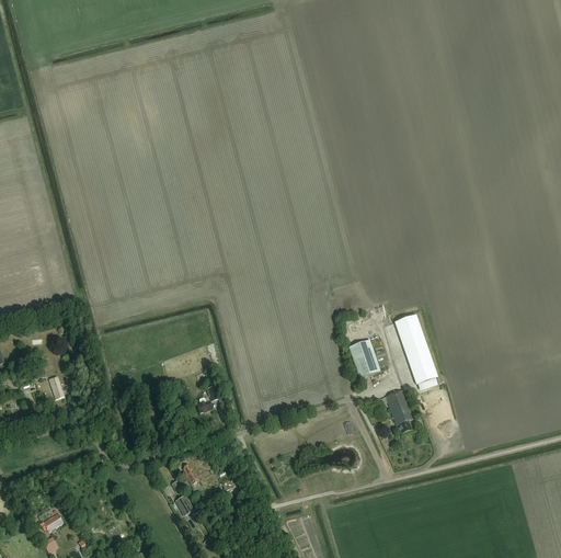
[(416,314),(396,320),(418,384),(438,376),(416,314)]
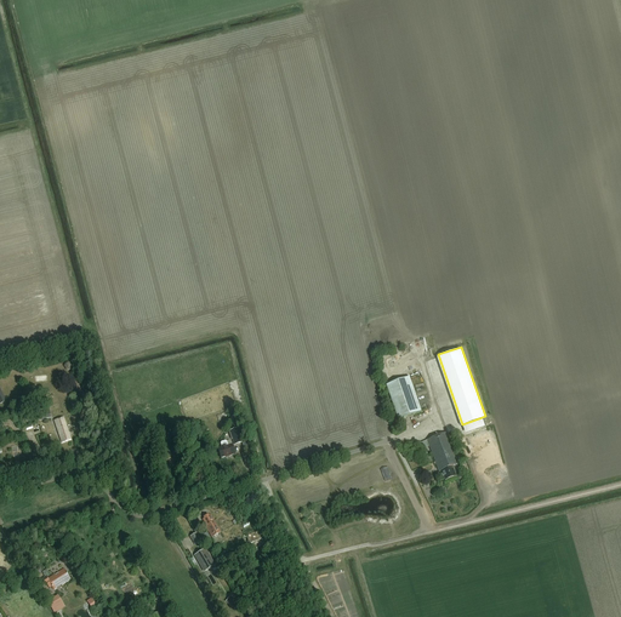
[(408,375),(385,383),(398,418),(421,410),(408,375)]
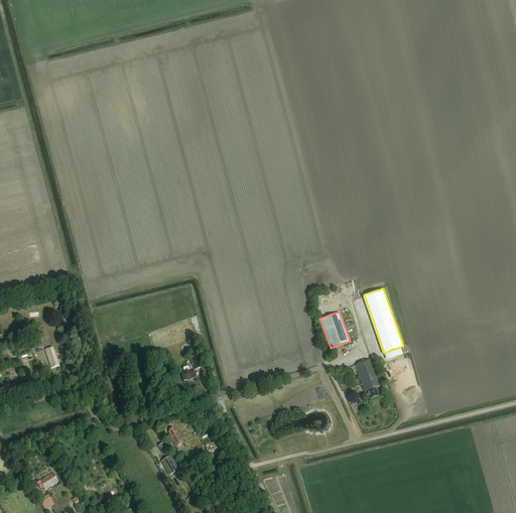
[(60,337),(72,333),(70,326),(58,329),(60,337)]
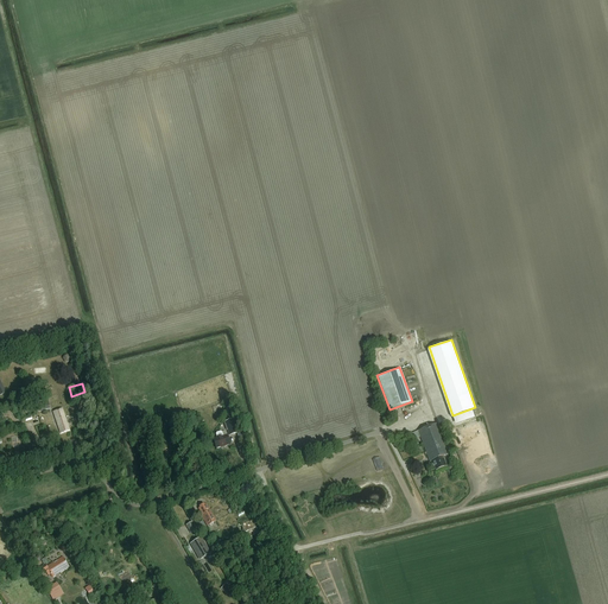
[(222,400),(214,404),(219,413),(222,411),(220,407),(225,405),(222,400)]
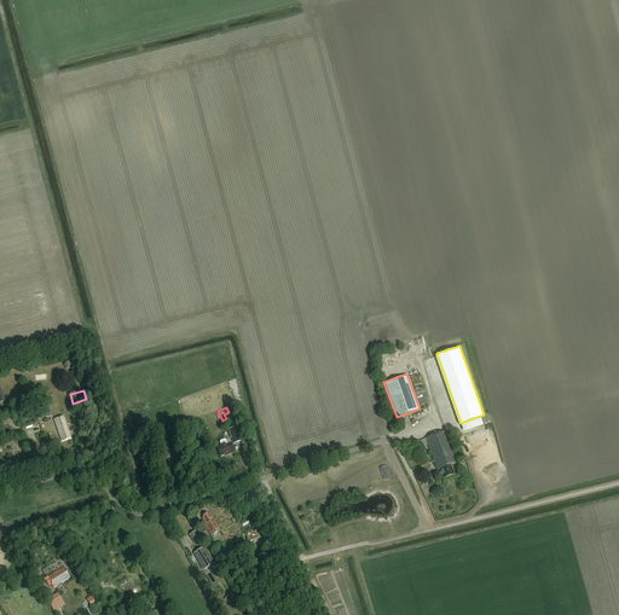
[(62,439),(70,435),(63,413),(53,417),(62,439)]
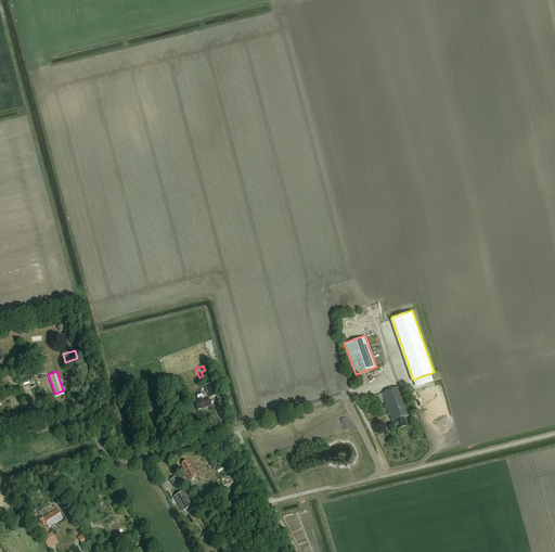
[(211,381),(205,383),(208,393),(209,396),(216,393),(216,390),(211,381)]
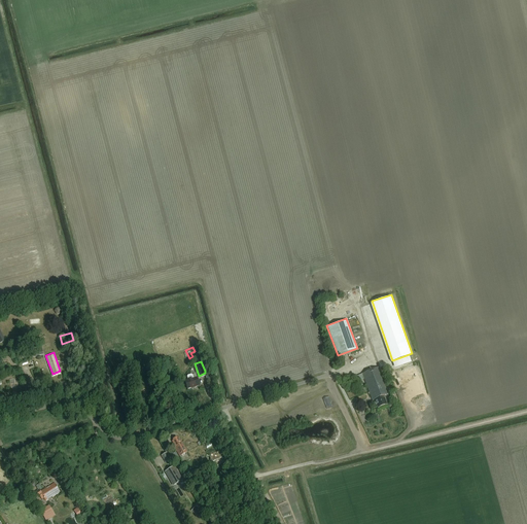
[(384,393),(390,391),(380,364),(362,372),(373,398),(374,397),(375,400),(377,400),(379,406),(387,402),(384,393)]
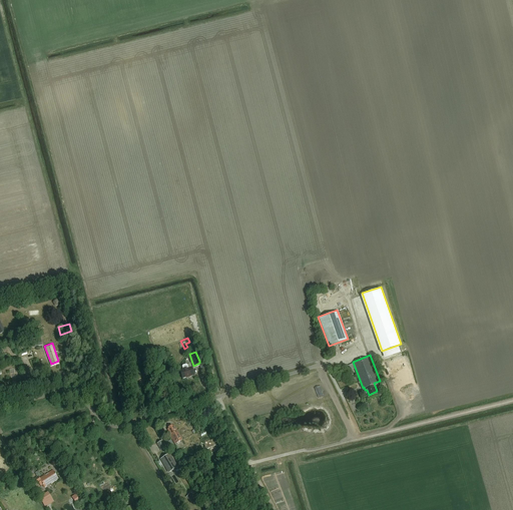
[(187,362),(185,362),(182,363),(182,364),(183,368),(180,369),(182,376),(188,374),(189,374),(193,373),(191,365),(188,366),(187,362)]
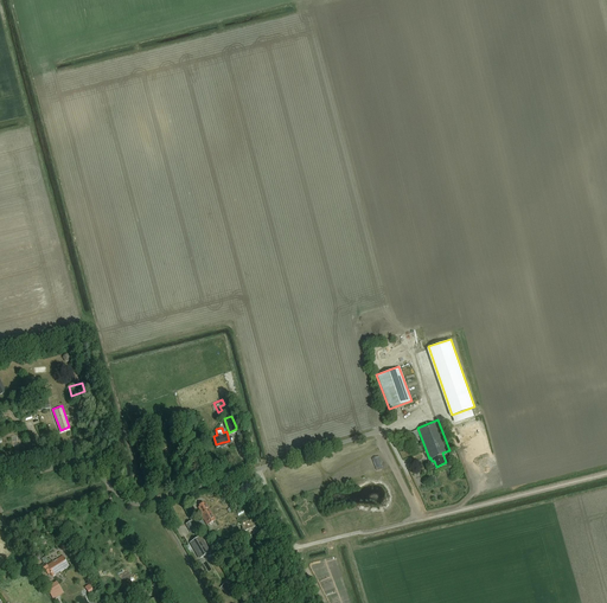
[(199,504),(198,505),(199,508),(206,523),(216,517),(206,500),(204,501),(204,500),(199,502),(199,504)]
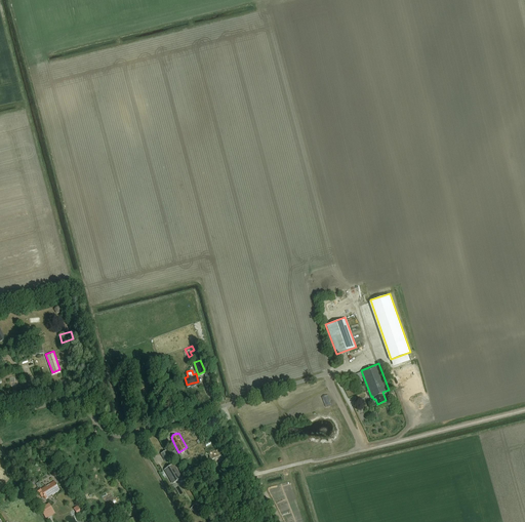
[(169,455),(165,448),(160,451),(164,458),(169,455)]
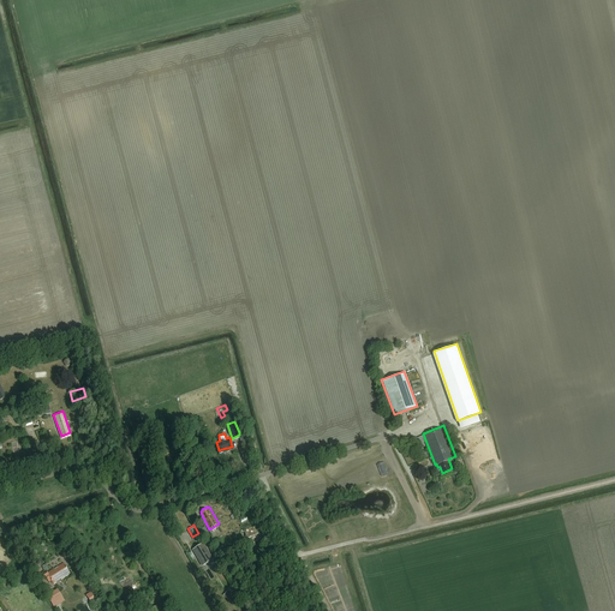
[(203,541),(192,547),(202,563),(203,562),(204,562),(207,561),(207,559),(212,557),(203,541)]
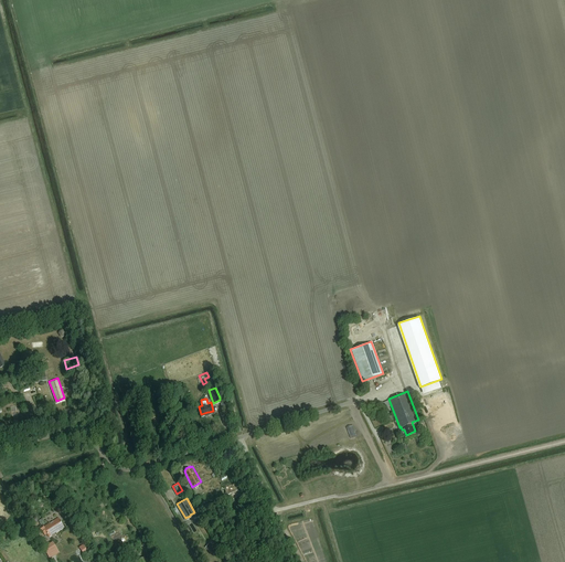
[(205,506),(202,499),(196,502),(200,508),(205,506)]
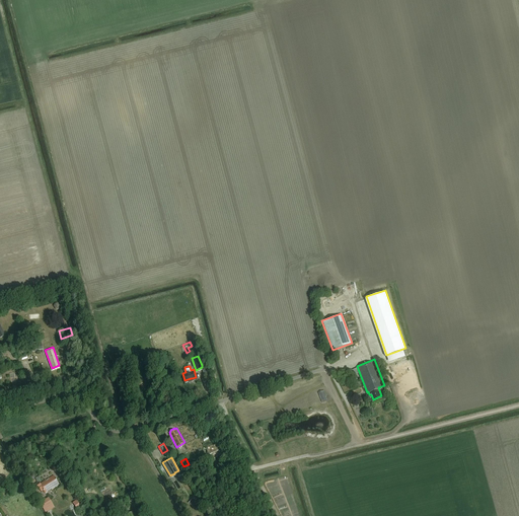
[(45,491),(59,483),(53,473),(40,482),(39,480),(32,484),(35,489),(39,486),(41,489),(43,488),(45,491)]
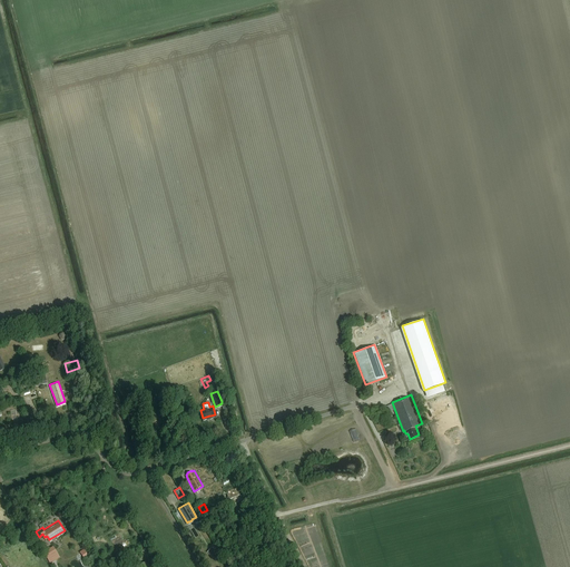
[(43,548),(48,560),(59,556),(55,544),(43,548)]
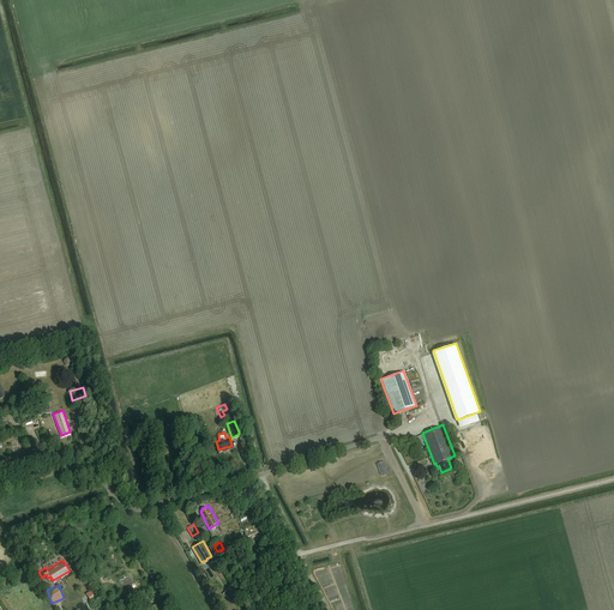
[(236,593),(228,586),(223,592),(232,599),(236,593)]
